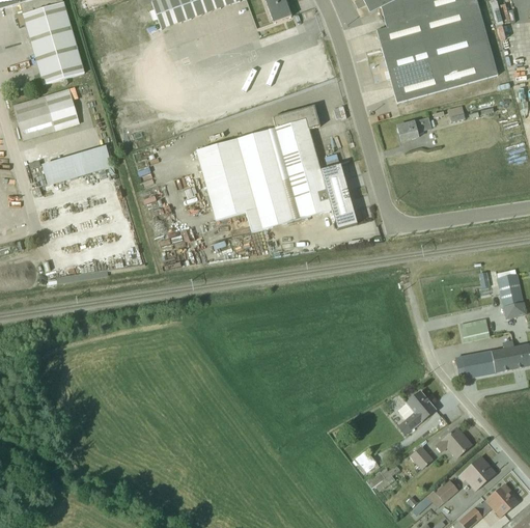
[(40,85),(85,73),(65,0),(0,0),(0,6),(18,2),(40,85)]
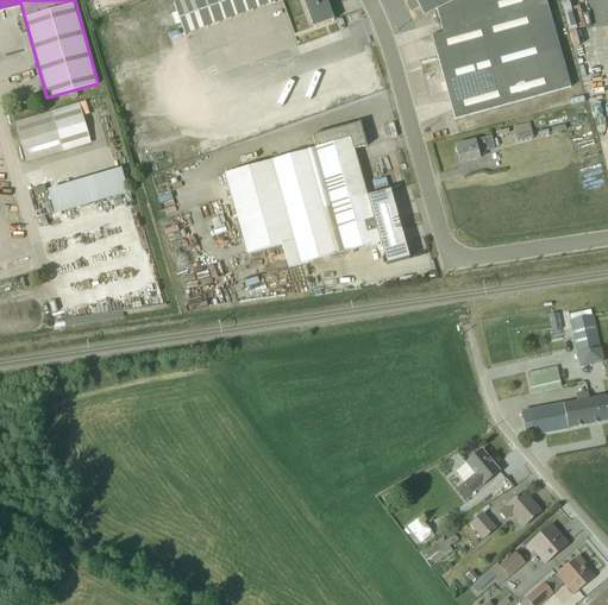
[(182,0),(175,2),(187,35),(275,1),(275,0),(302,0),(313,25),(336,17),(328,0),(182,0)]
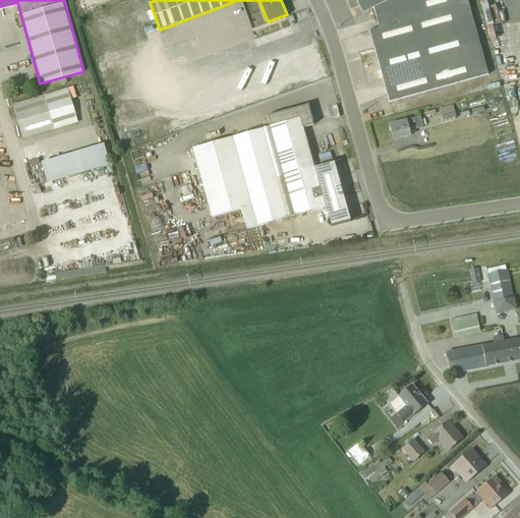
[(488,72),(468,0),(351,0),(354,6),(359,4),(363,11),(373,6),(380,26),(369,29),(390,101),(488,72)]
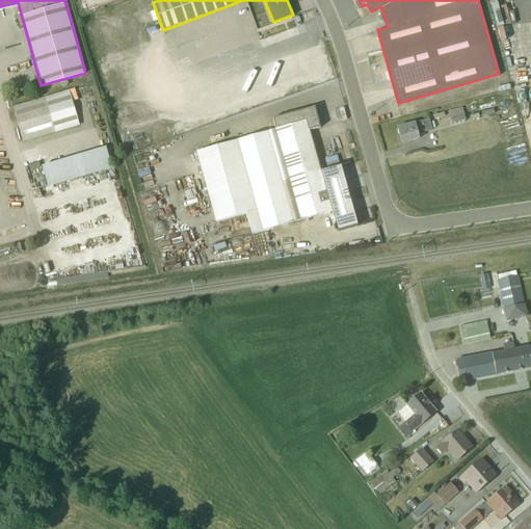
[(25,141),(79,125),(69,89),(14,106),(25,141)]
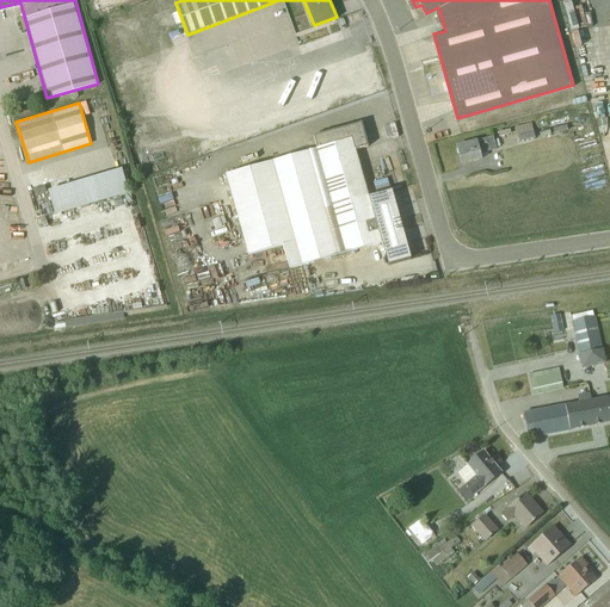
[(139,142),(151,140),(147,118),(134,121),(139,142)]
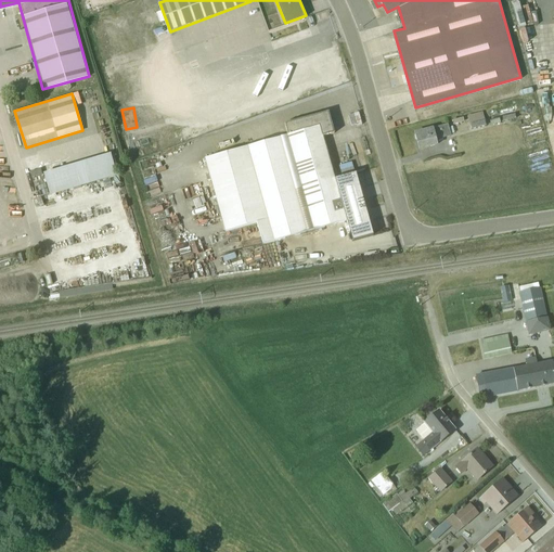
[(482,108),(468,113),(473,128),(487,124),(482,108)]
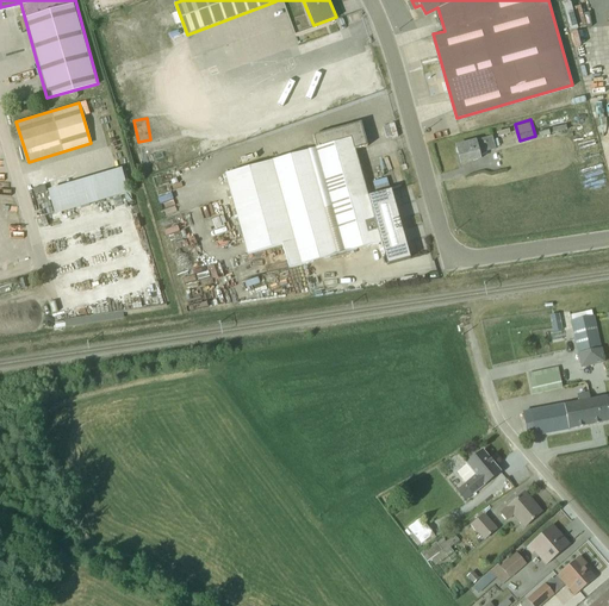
[(368,194),(356,152),(355,148),(368,144),(361,120),(314,133),(317,147),(225,172),(248,252),(283,243),(290,267),(381,241),(387,262),(410,256),(391,188),(368,194)]
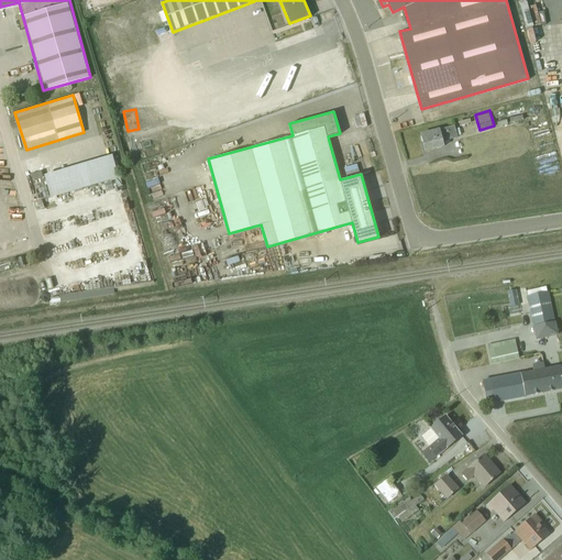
[(454,123),(422,133),(427,149),(444,144),(443,140),(459,135),(458,134),(462,133),(460,127),(455,128),(454,123)]
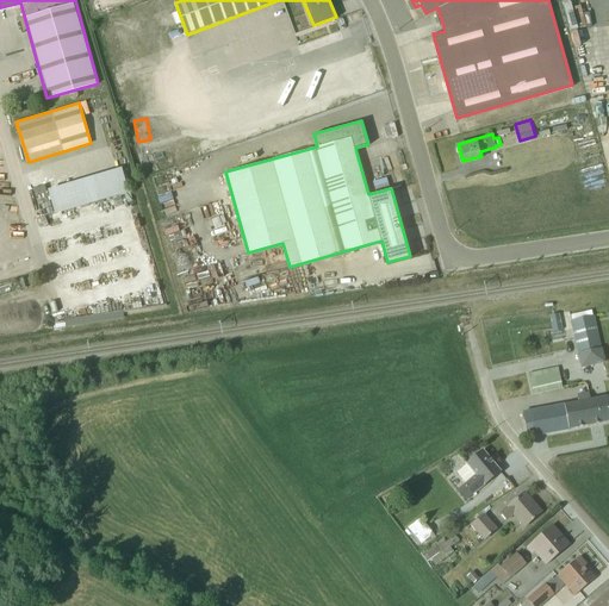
[(128,192),(122,167),(48,187),(55,212),(128,192)]
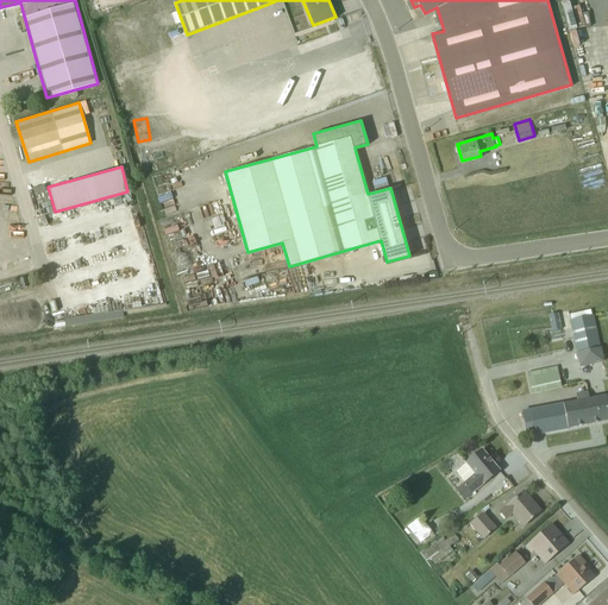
[(591,308),(570,312),(571,317),(570,317),(580,365),(605,360),(594,312),(593,313),(591,308)]
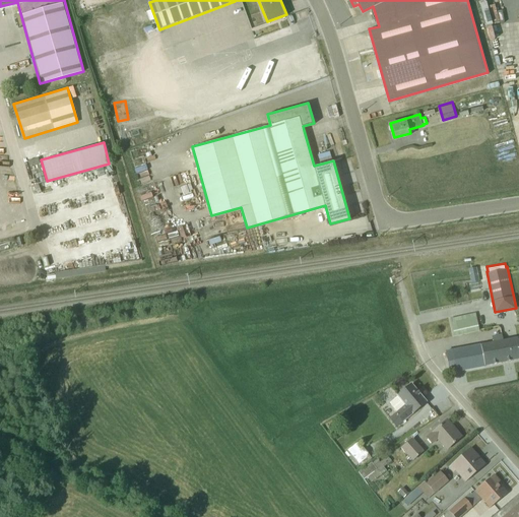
[(476,265),(469,267),(472,281),(479,279),(476,265)]
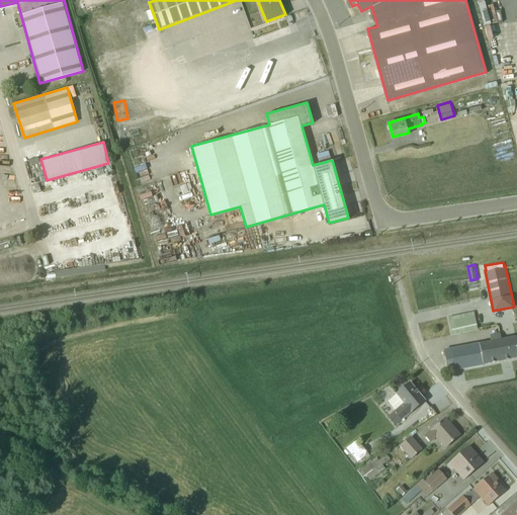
[(478,280),(467,282),(468,288),(479,286),(478,280)]
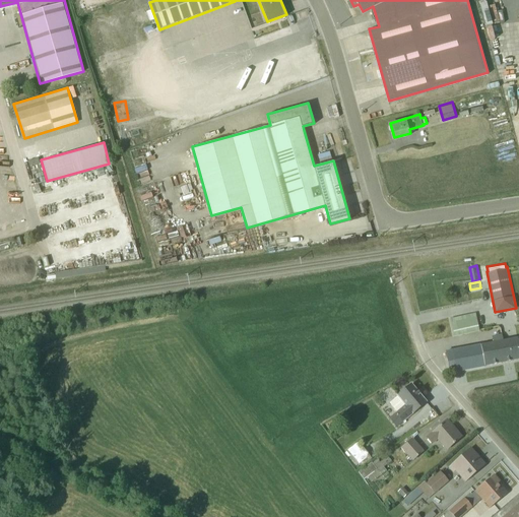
[(475,312),(451,317),(455,334),(479,329),(475,312)]
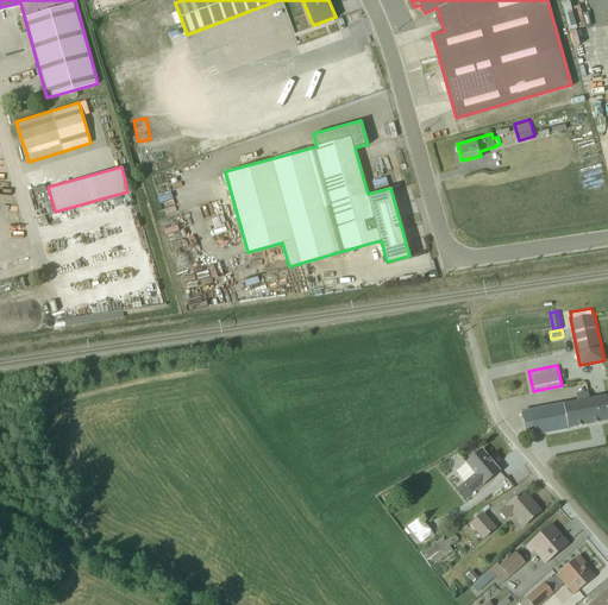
[(522,410),(527,434),(607,418),(607,396),(607,394),(590,396),(589,389),(576,391),(577,399),(522,410)]
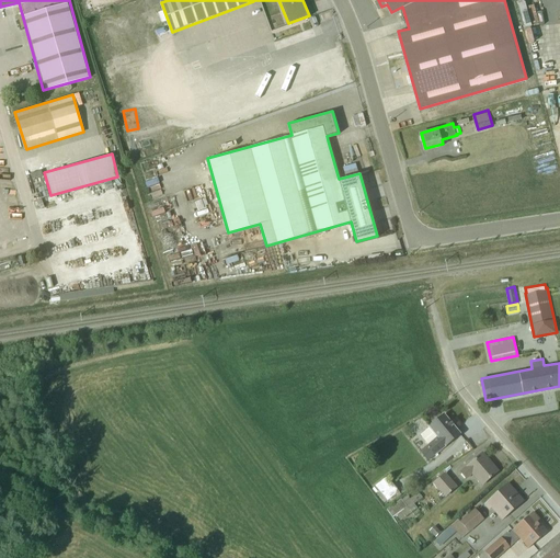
[(421,432),(429,442),(420,448),(429,459),(461,434),(445,413),(421,432)]
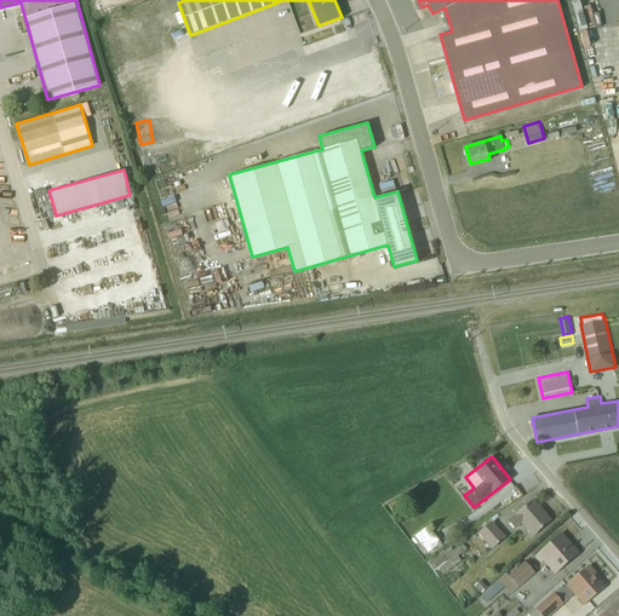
[(533,534),(550,518),(532,499),(509,518),(517,527),(522,522),(533,534)]
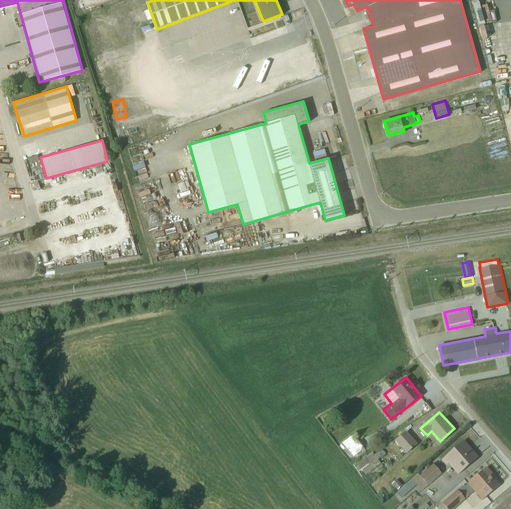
[(417,442),(407,430),(396,440),(407,452),(417,442)]
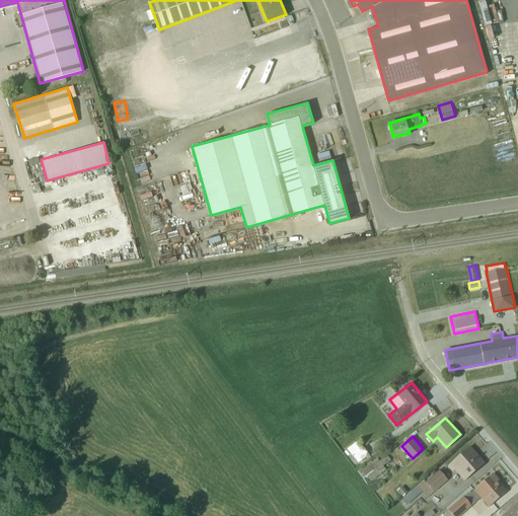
[(371,455),(358,438),(348,446),(349,448),(346,450),(355,463),(359,460),(361,463),(371,455)]
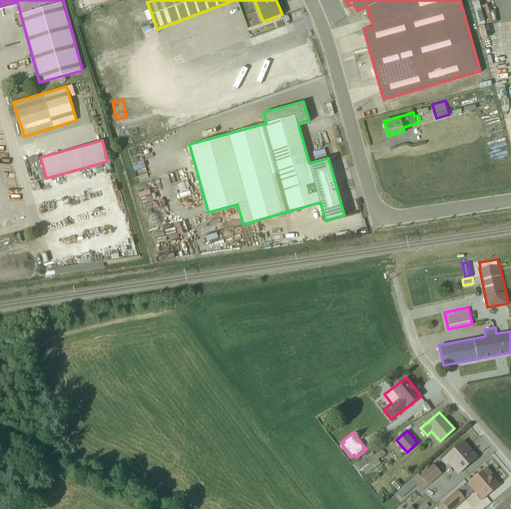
[(458,473),(478,456),(463,439),(441,458),(447,465),(449,463),(458,473)]
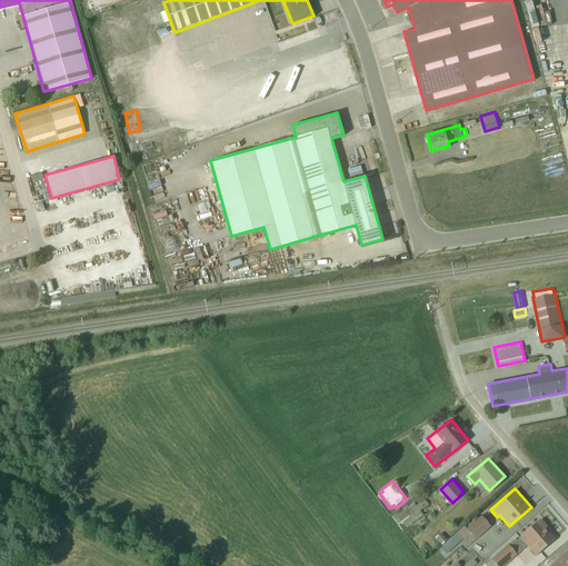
[(417,518),(408,504),(392,515),(402,528),(417,518)]
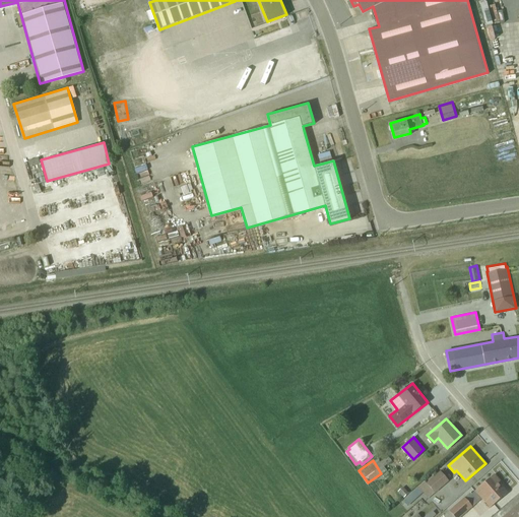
[(435,492),(449,479),(440,469),(426,481),(435,492)]
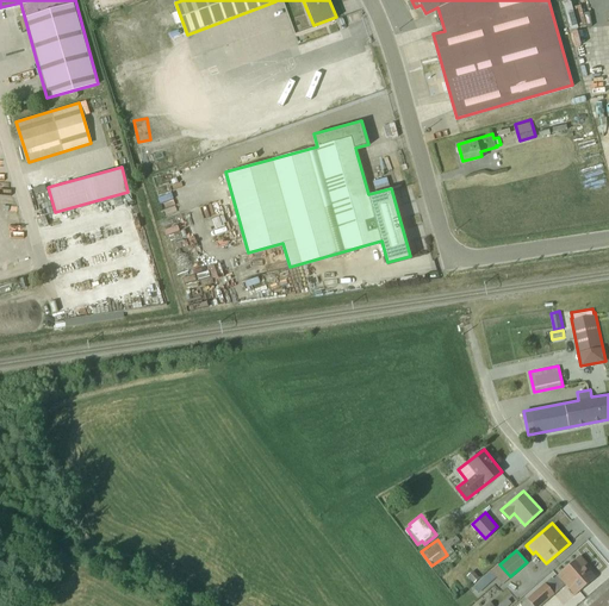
[(573,593),(595,575),(585,563),(586,562),(579,555),(557,574),(573,593)]
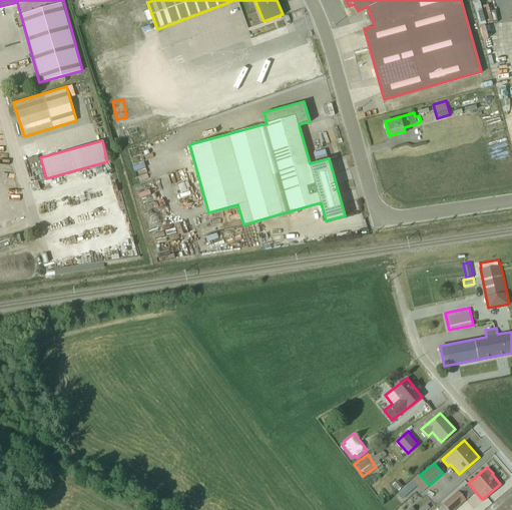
[(448,509),(455,509),(467,500),(458,490),(443,504),(448,509)]
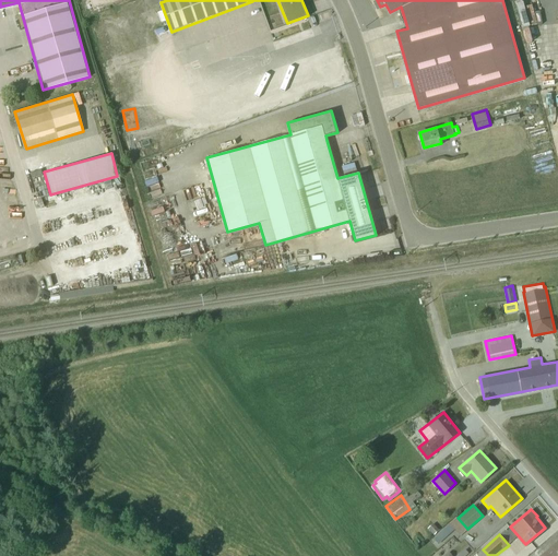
[(557,540),(538,555),(557,555),(557,540)]
